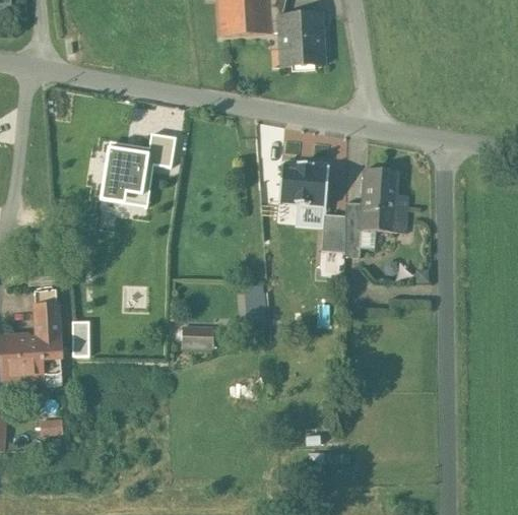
[(223,0),(225,33),(272,30),(269,0),(223,0)]
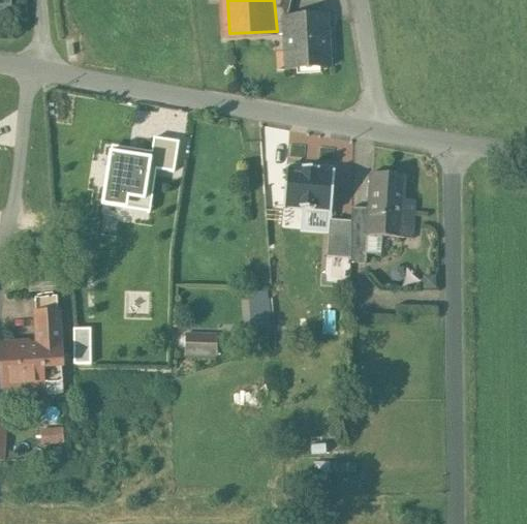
[(328,12),(286,16),(290,67),(332,64),(328,12)]
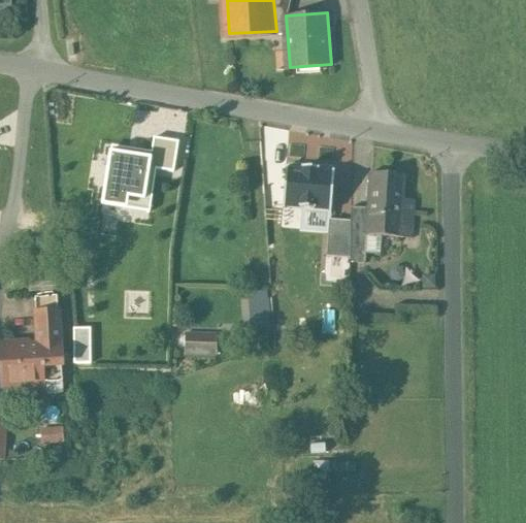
[(109,148),(100,201),(128,205),(130,194),(144,197),(152,154),(109,148)]
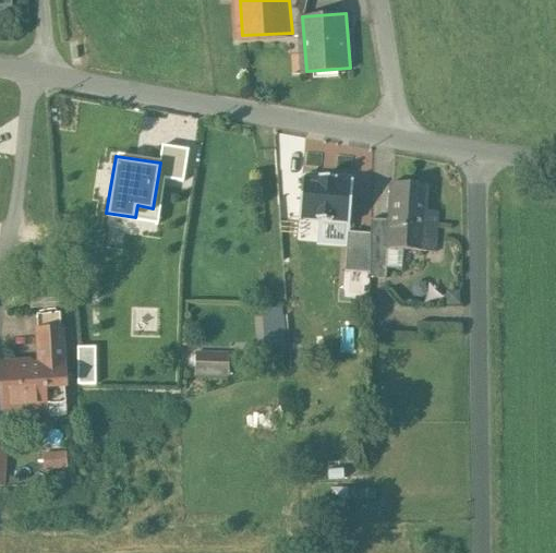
[(349,177),(304,175),(302,211),(309,211),(306,242),(343,244),(346,214),(347,214),(349,177)]
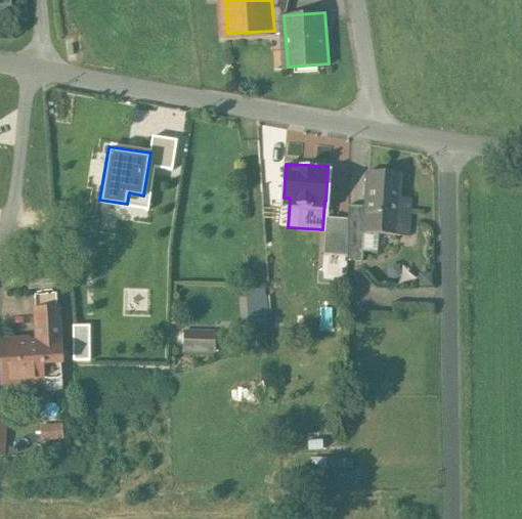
[(403,170),(370,168),(367,203),(365,230),(410,233),(412,196),(401,195),(403,170)]
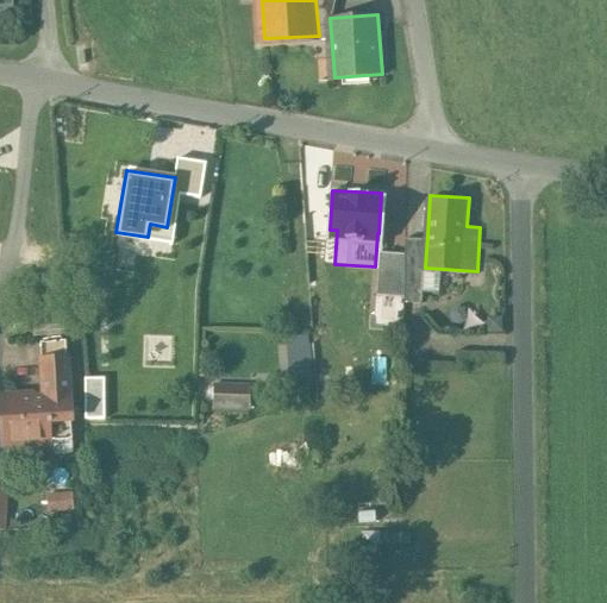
[(427,236),(407,236),(406,300),(423,300),(424,289),(424,288),(425,268),(427,236)]
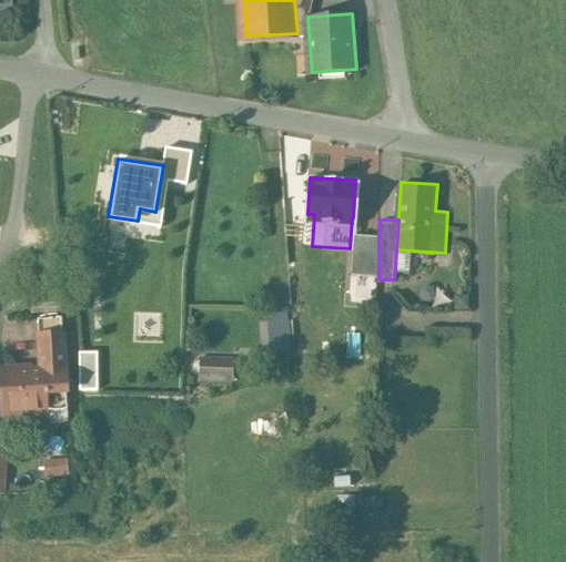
[(63,315),(40,316),(43,368),(46,368),(67,367),(63,315)]
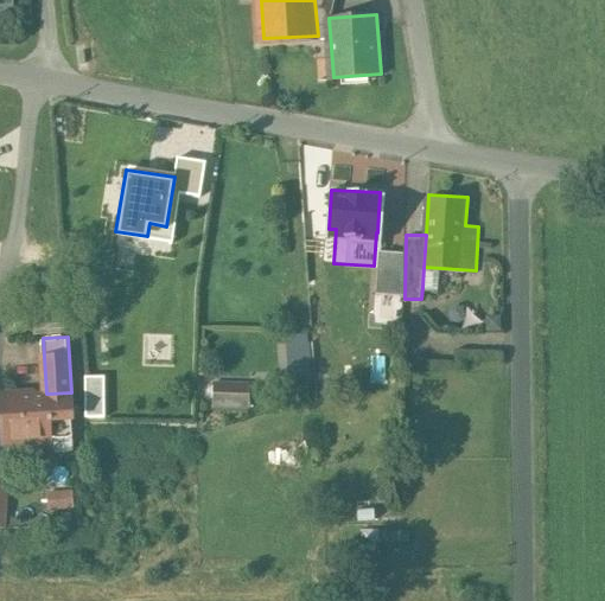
[(106,375),(87,375),(87,401),(106,401),(106,400),(106,375)]
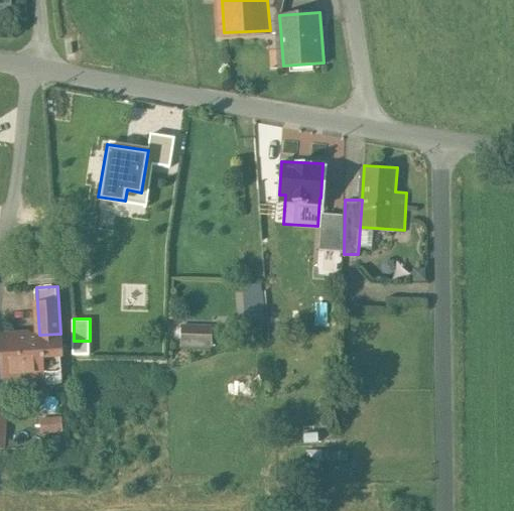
[(214,326),(182,325),(182,344),(213,345),(214,326)]
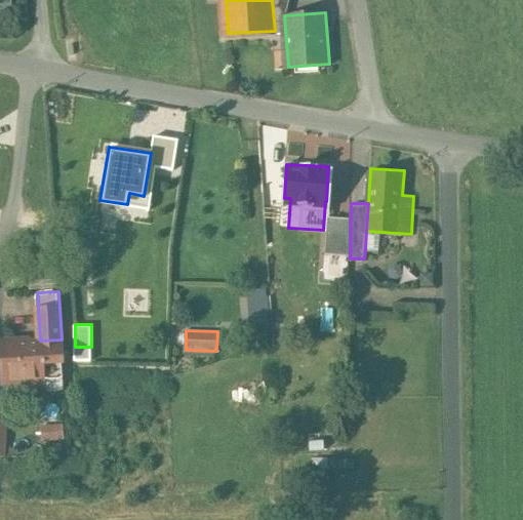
[(40,341),(18,342),(18,338),(2,341),(5,380),(43,377),(42,341),(40,341)]
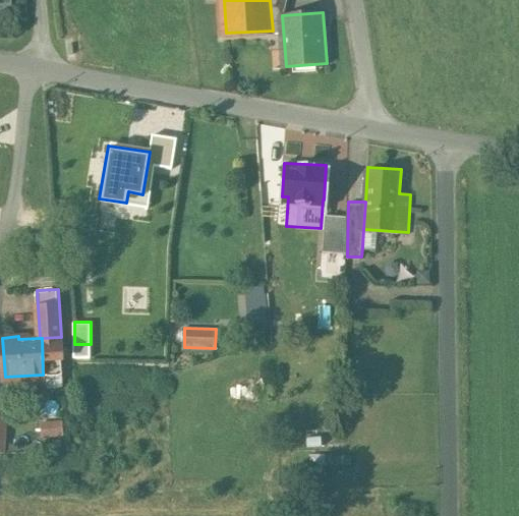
[(61,337),(42,338),(43,375),(45,374),(64,373),(61,337)]
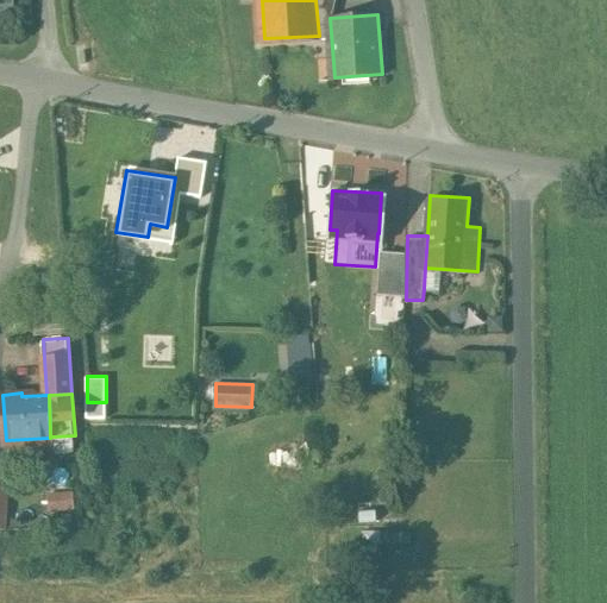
[(106,402),(87,402),(87,415),(111,415),(112,401),(106,401),(106,402)]
